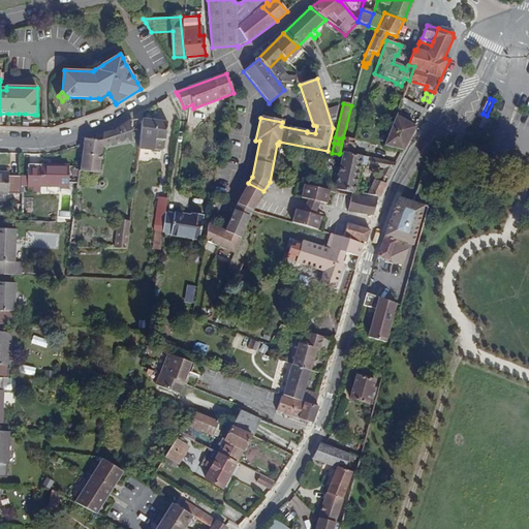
[(402,152),(415,127),(396,116),(383,147),(402,152)]
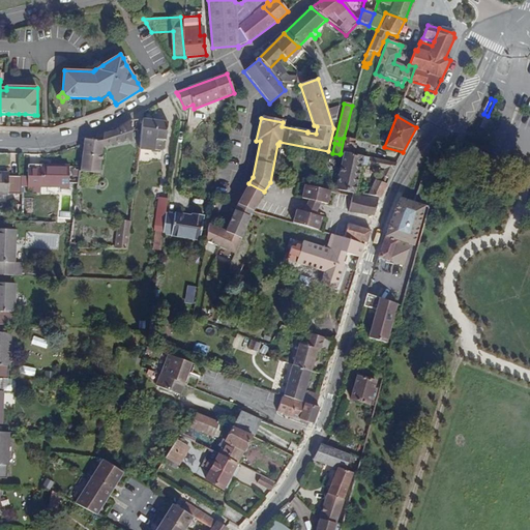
[(83,140),(83,145),(79,172),(99,175),(102,147),(127,142),(130,120),(110,134),(95,137),(94,141),(83,140)]
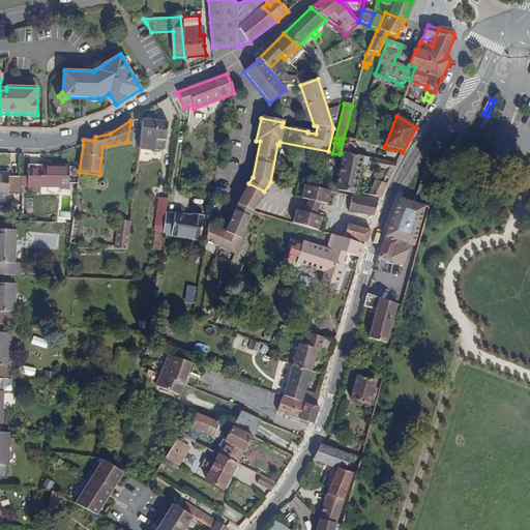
[(167,123),(142,120),(139,149),(160,152),(162,141),(165,141),(167,123)]
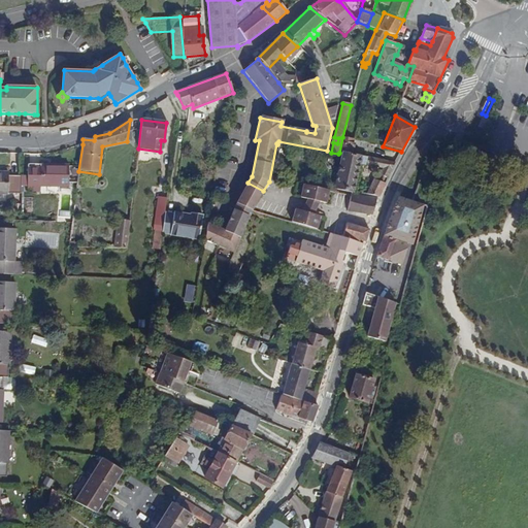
[(342,137),(339,153),(341,153),(353,155),(356,144),(353,144),(354,140),(353,139),(342,137)]
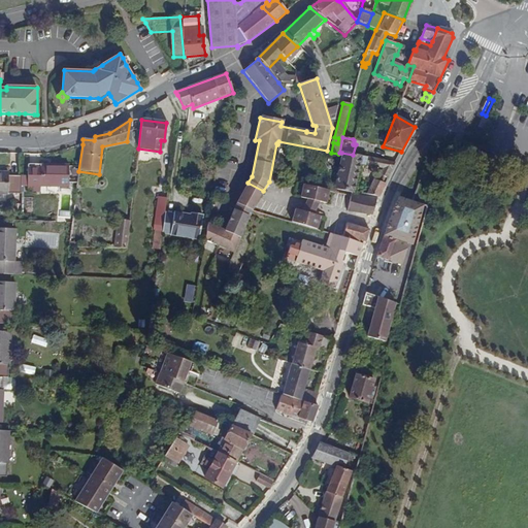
[(353,155),(341,153),(334,190),(354,194),(360,165),(382,169),(380,176),(387,179),(391,170),(394,163),(353,155)]
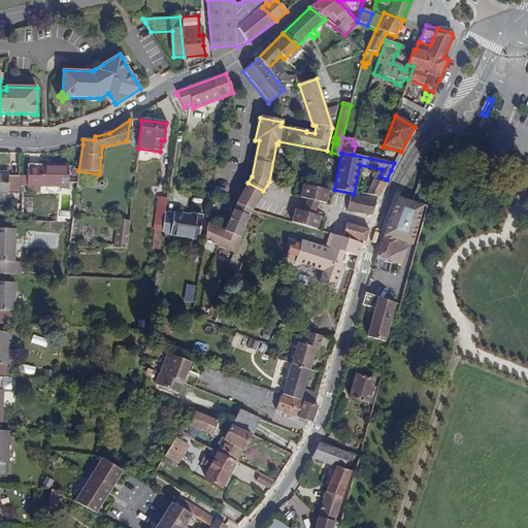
[(40,168),(27,168),(28,193),(39,193),(39,187),(67,187),(67,166),(40,166),(40,168)]
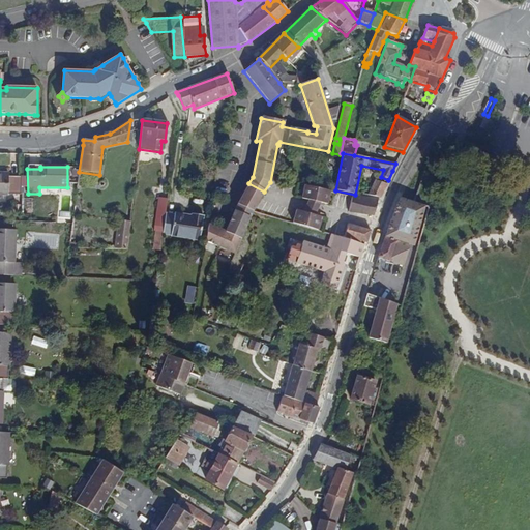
[(7,173),(0,173),(0,196),(7,196),(7,195),(20,195),(21,177),(7,177),(7,173)]
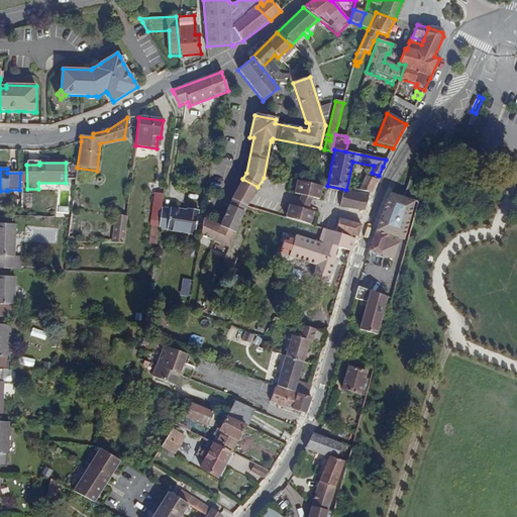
[(358,191),(371,194),(377,181),(366,177),(358,191)]
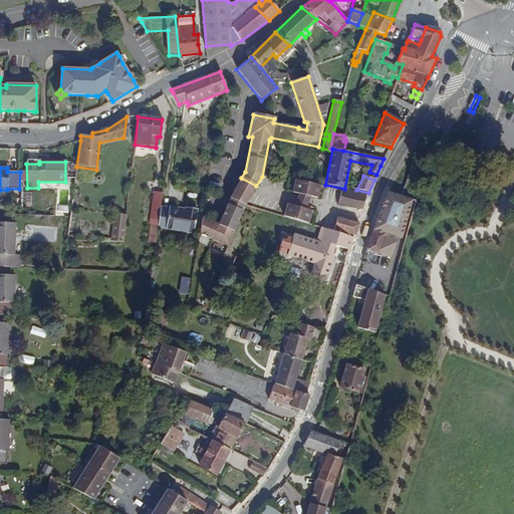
[(241,178),(238,184),(253,193),(256,186),(241,178)]
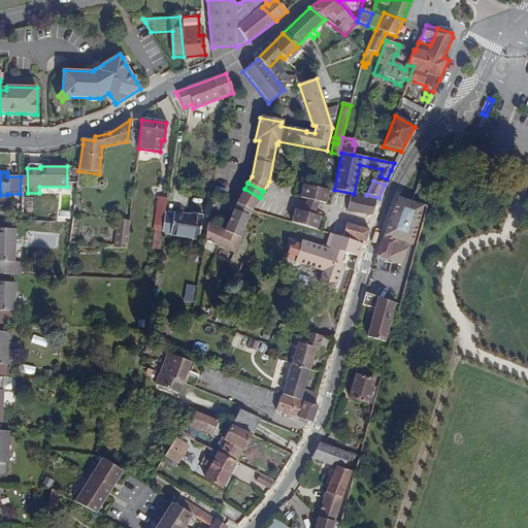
[(300,198),(307,200),(319,202),(326,204),(329,191),(303,186),(300,198)]
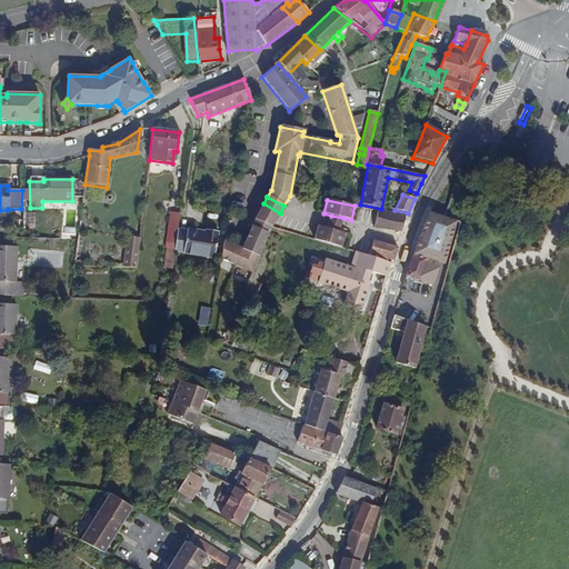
[(237,249),(222,243),(220,261),(251,273),(271,228),(280,213),(263,203),(253,221),(242,250),(241,256),(236,253),(237,249)]
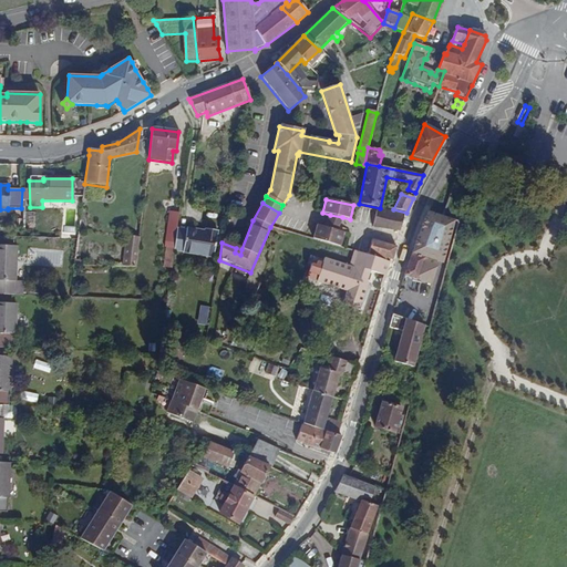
[(372,228),(400,232),(403,216),(377,210),(372,228)]
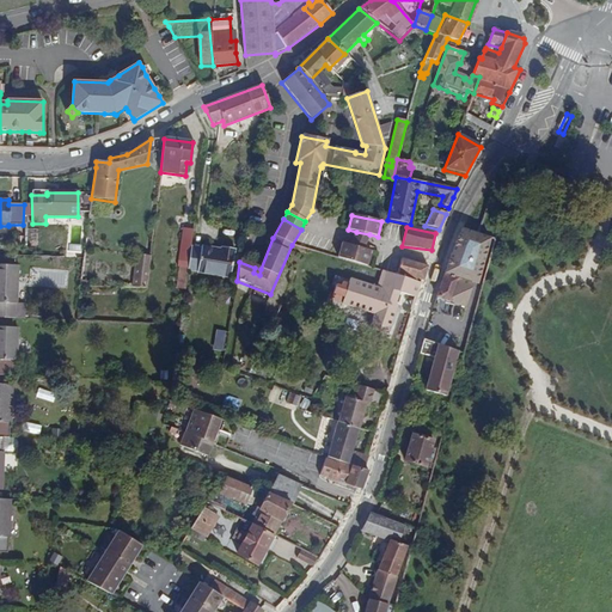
[(190,249),(193,231),(185,230),(183,248),(190,249)]
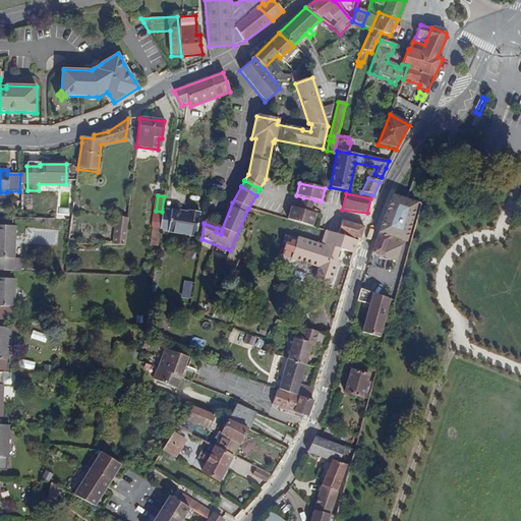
[(303,197),(297,210),(308,213),(314,199),(303,197)]
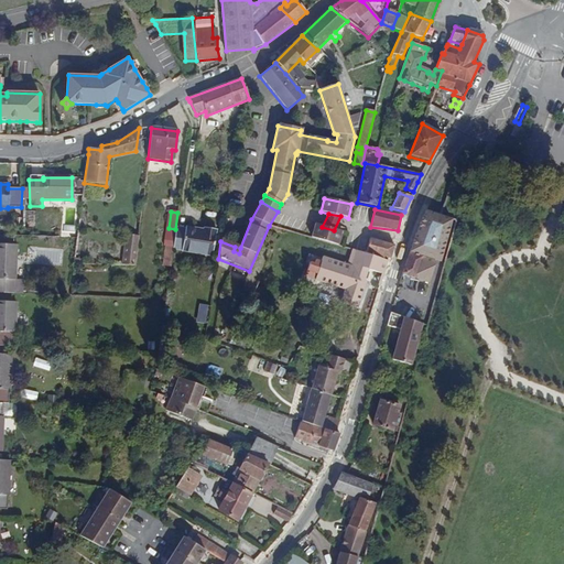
[(455,221),(440,216),(435,229),(420,224),(415,236),(448,247),(455,221)]
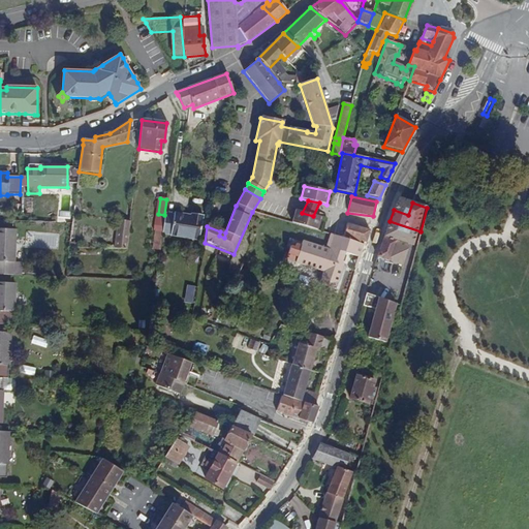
[(294,210),(290,223),(315,231),(319,218),(313,216),(302,213),(294,210)]
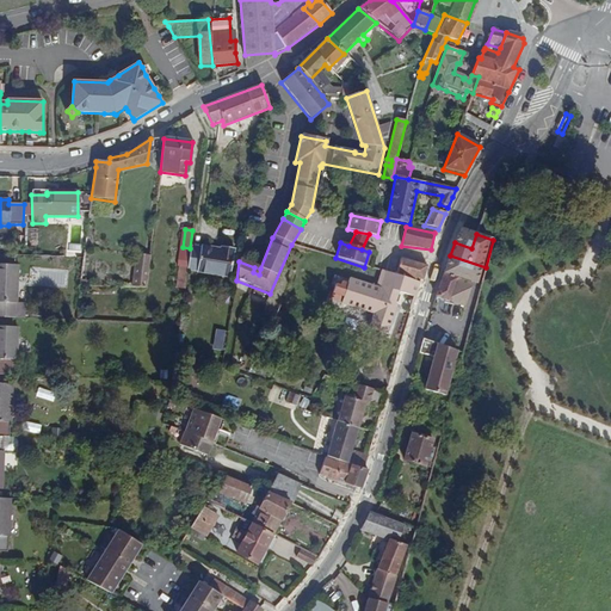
[(190,248),(187,269),(186,270),(197,271),(197,273),(230,277),(234,251),(218,250),(218,251),(201,248),(201,250),(190,248)]
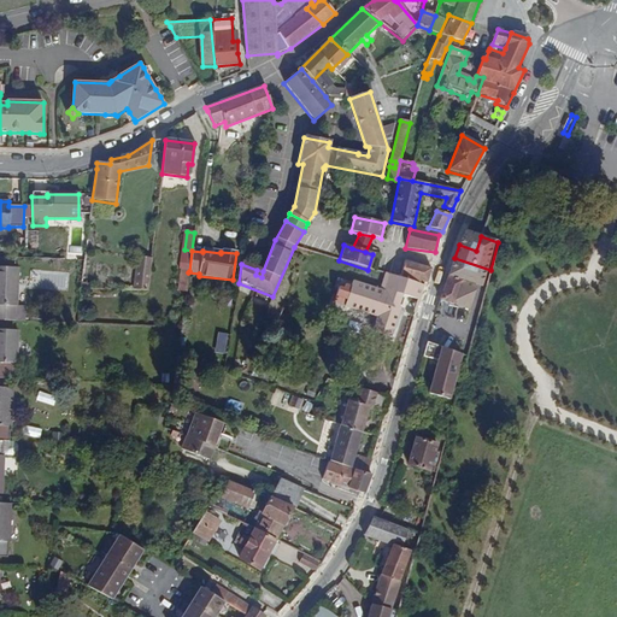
[(137,257),(136,270),(150,271),(151,259),(137,257)]
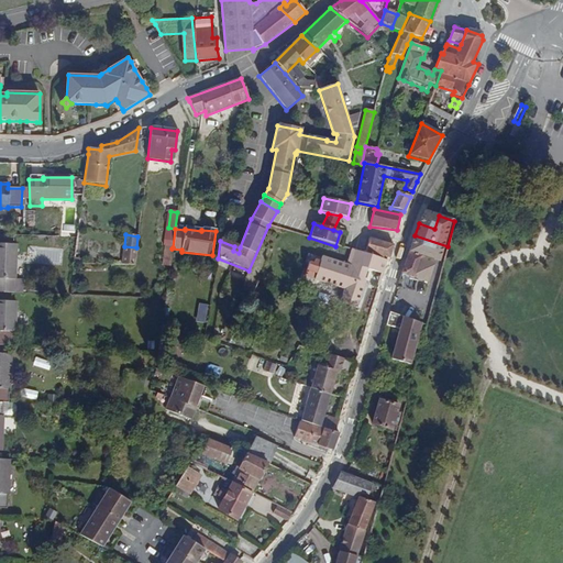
[(365,253),(389,258),(393,245),(370,239),(365,253)]
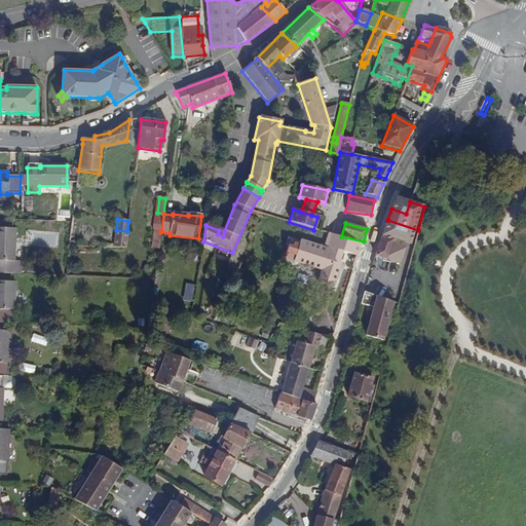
[(15,229),(0,228),(0,273),(12,274),(22,274),(22,261),(14,261),(15,229)]
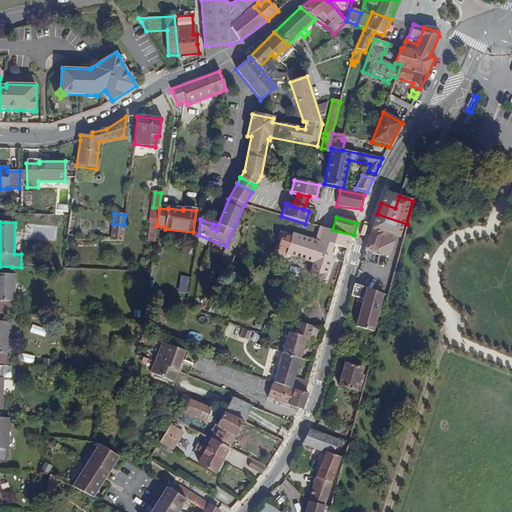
[(113,224),(111,241),(112,241),(122,242),(122,239),(124,225),(113,224)]
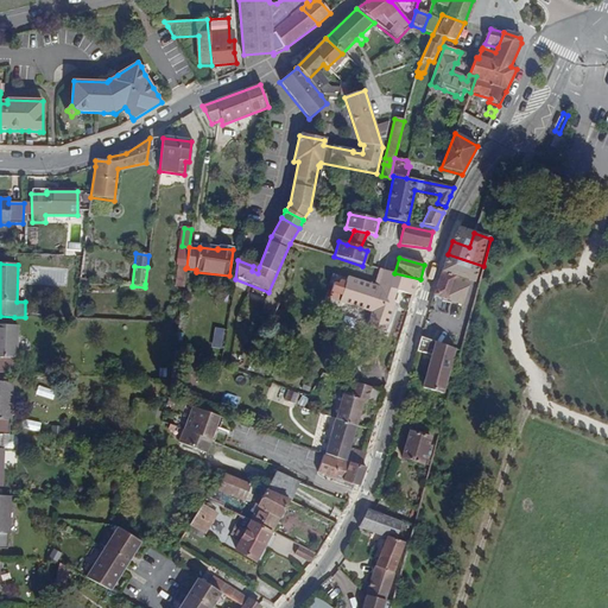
[(178,266),(175,287),(183,289),(185,268),(187,267),(178,266)]
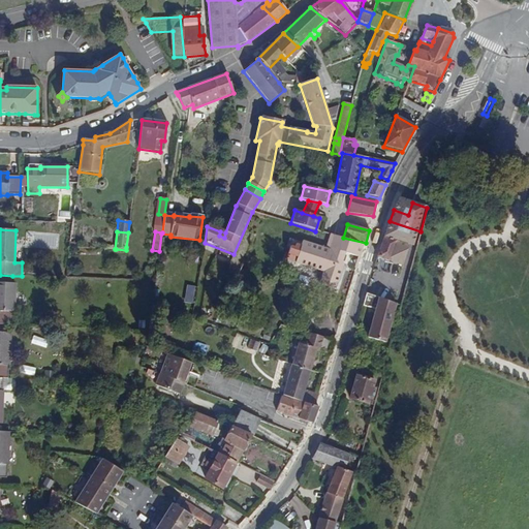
[(343,253),(359,257),(362,245),(329,235),(324,250),(301,243),(294,266),(322,274),(319,285),(336,289),(343,265),(340,263),(341,261),(343,261),(344,256),(342,255),(343,253)]
